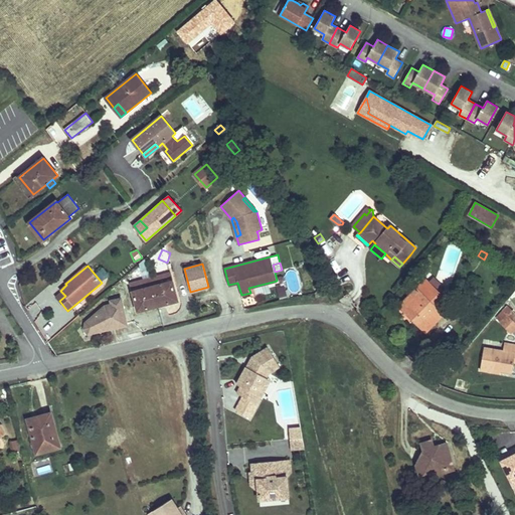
[(158,306),(178,300),(170,273),(150,278),(158,306)]
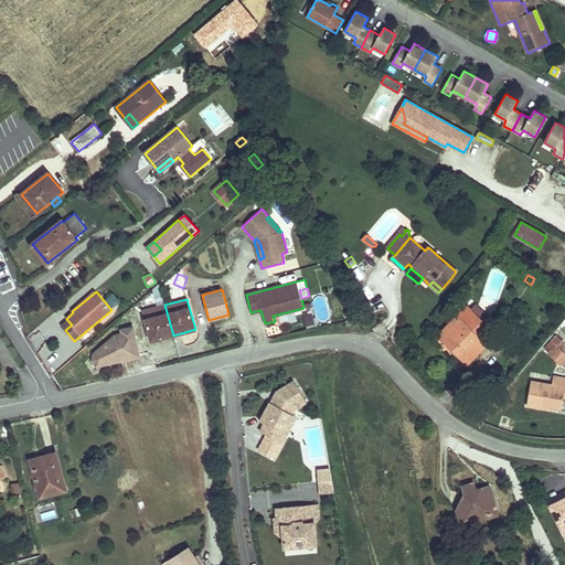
[(151,341),(173,336),(164,305),(144,311),(151,341)]
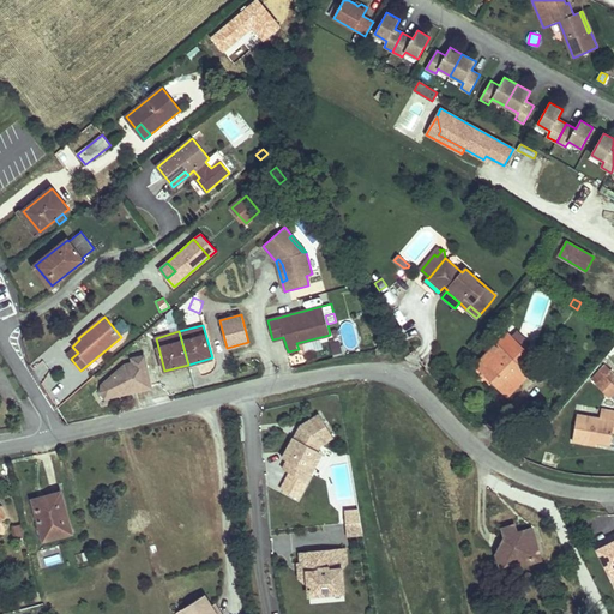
[(512,337),(524,349),(530,343),(517,331),(512,337)]
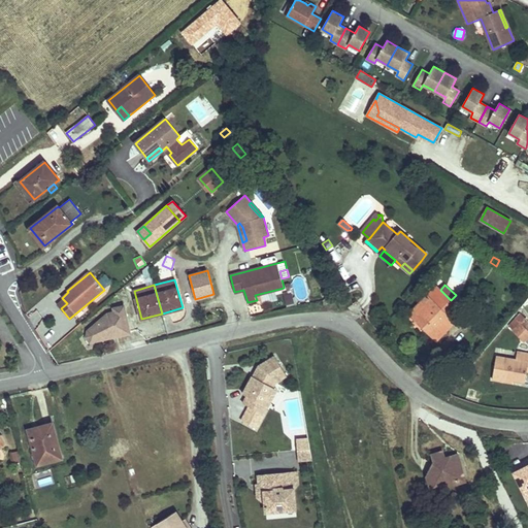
[(436,340),(454,322),(446,314),(455,304),(451,300),(440,290),(436,287),(408,316),(417,323),(418,322),(436,340)]
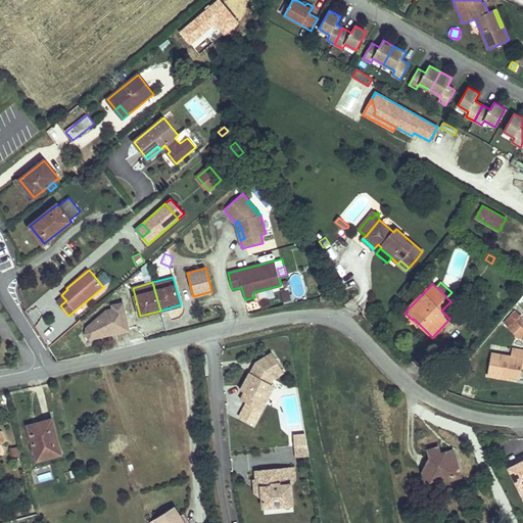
[(291,300),(289,291),(281,293),(284,302),(291,300)]
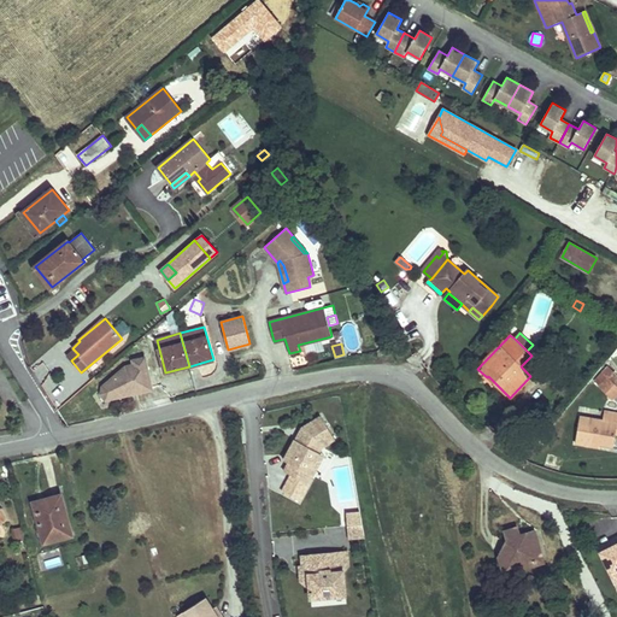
[(68,357),(71,360),(78,354),(75,351),(68,357)]
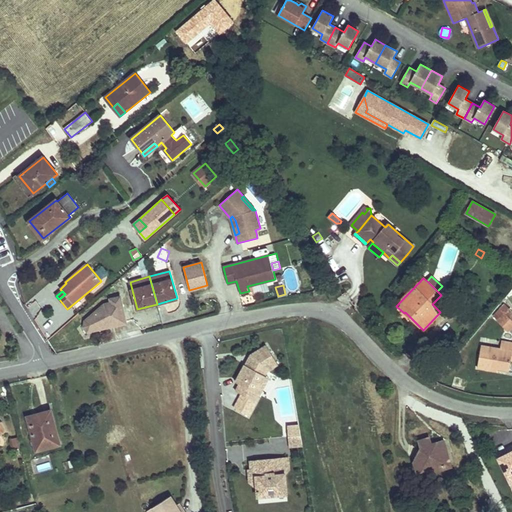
[(126,323),(126,322),(120,297),(111,299),(111,303),(105,304),(85,321),(84,327),(88,331),(96,330),(99,326),(99,325),(100,329),(126,323)]
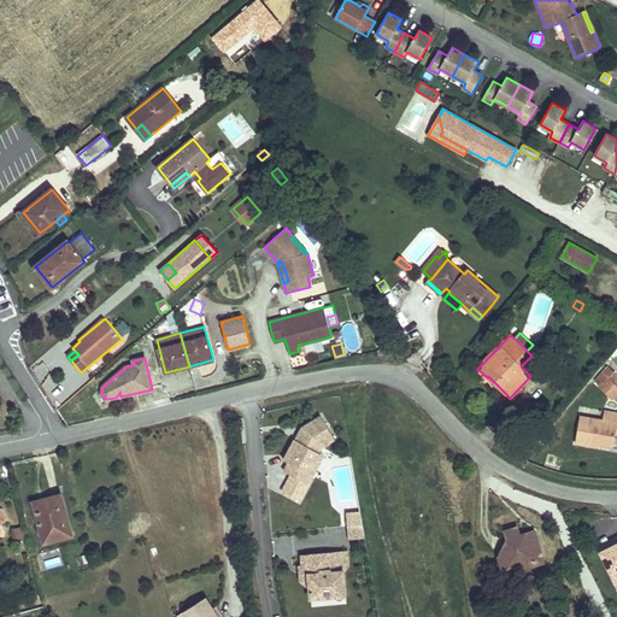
[(41,382),(51,375),(45,365),(35,372),(41,382)]
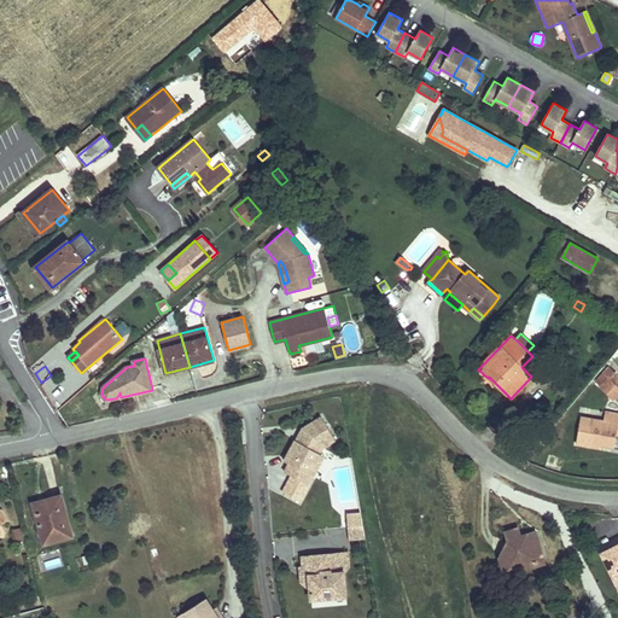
[(601,386),(608,379),(602,372),(595,380),(601,386)]
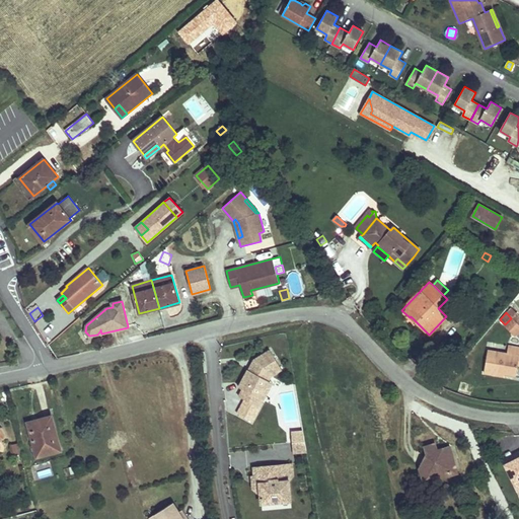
[(518,330),(518,325),(511,318),(505,324),(515,335),(518,330)]
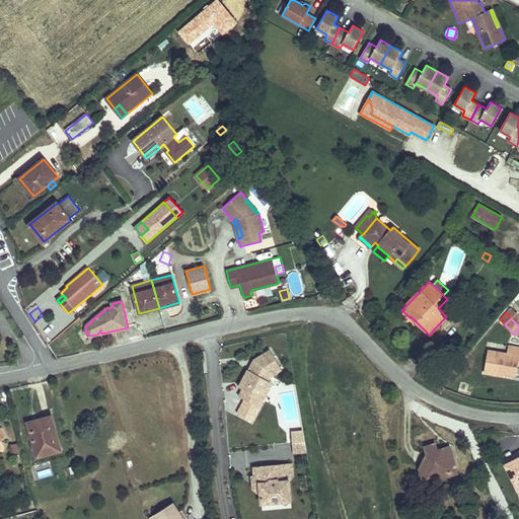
[(484,373),(500,375),(501,370),(505,371),(505,373),(516,375),(518,365),(518,358),(518,347),(509,346),(507,354),(488,350),(484,373)]
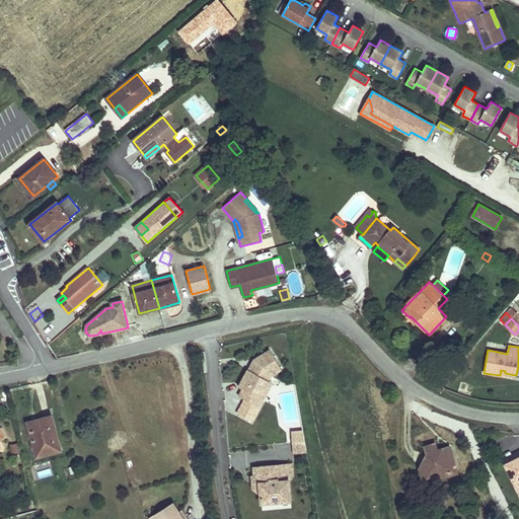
[(260,408),(264,399),(256,395),(261,388),(264,389),(269,380),(272,375),(282,369),(271,350),(253,360),(252,362),(254,365),(251,371),(248,369),(239,387),(243,389),(239,396),(260,408)]
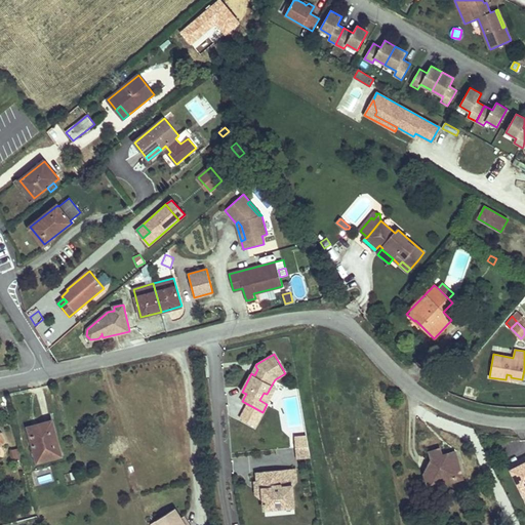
[(276,387),(272,385),(267,394),(264,393),(259,400),(267,404),(276,387)]
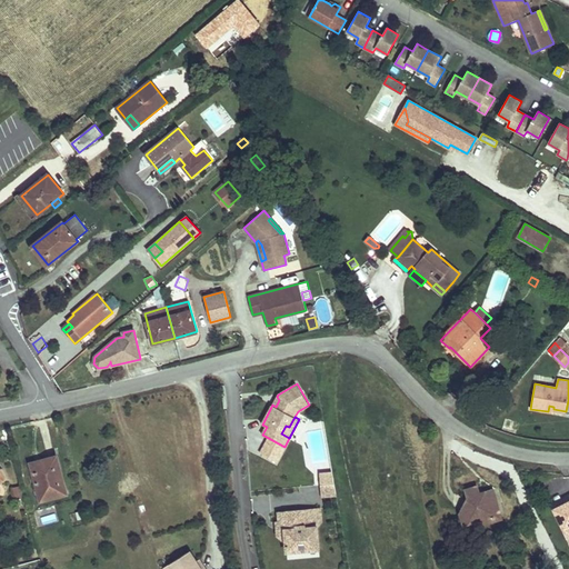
[(325,429),(308,432),(316,473),(332,470),(325,429)]
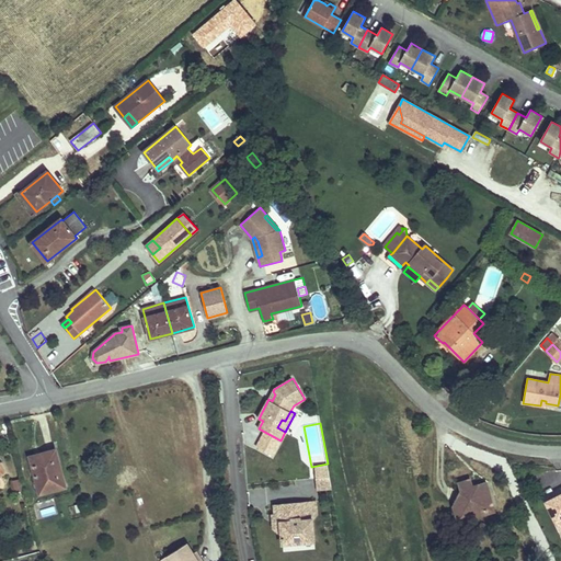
[(41,493),(66,487),(56,450),(39,455),(41,459),(32,461),(41,493)]
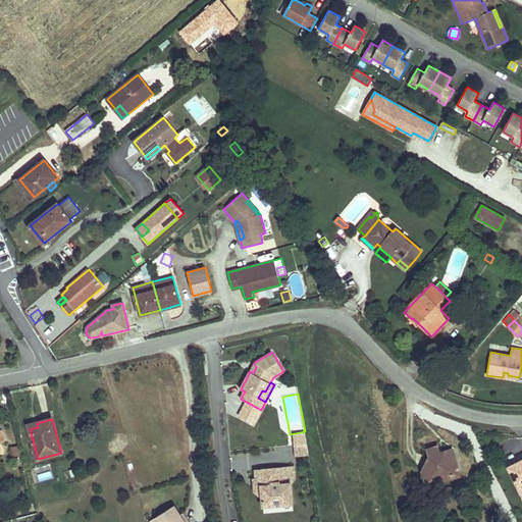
[(294,445),(307,444),(305,433),(293,434),(294,445)]
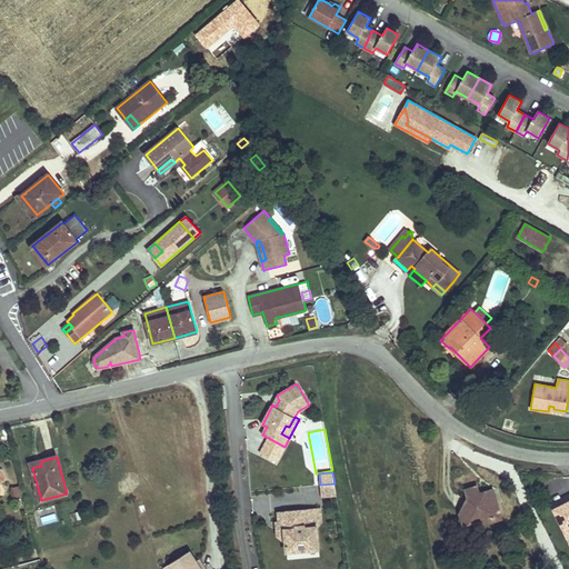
[(321,496),(337,495),(335,483),(320,485),(321,496)]
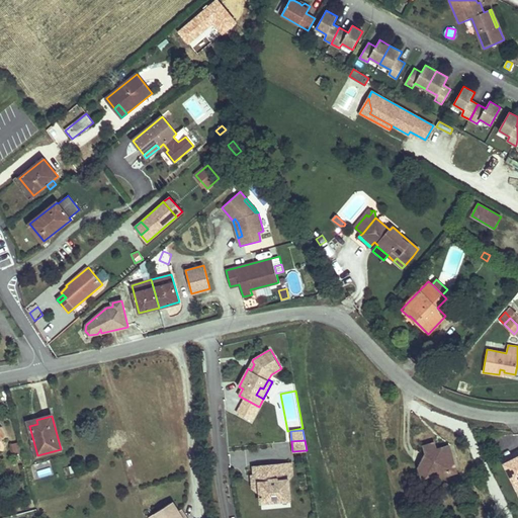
[(11,444),(14,454),(20,453),(18,442),(11,444)]
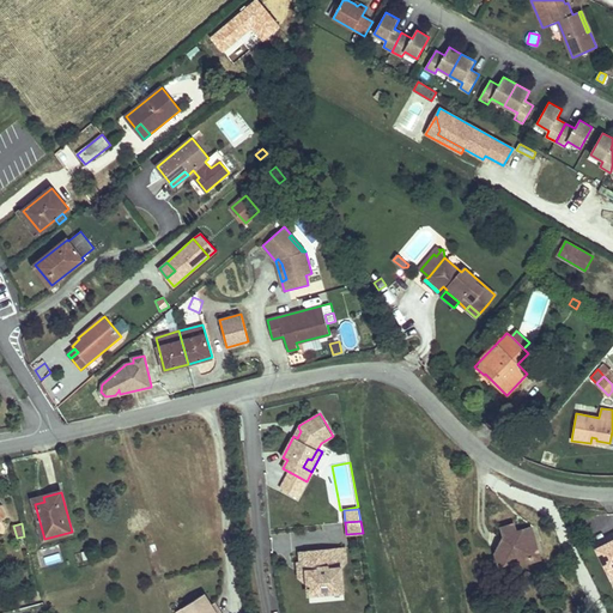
[(521,564),(533,562),(530,553),(538,551),(532,528),(516,532),(514,523),(502,528),(504,536),(496,552),(499,565),(520,559),(521,564)]
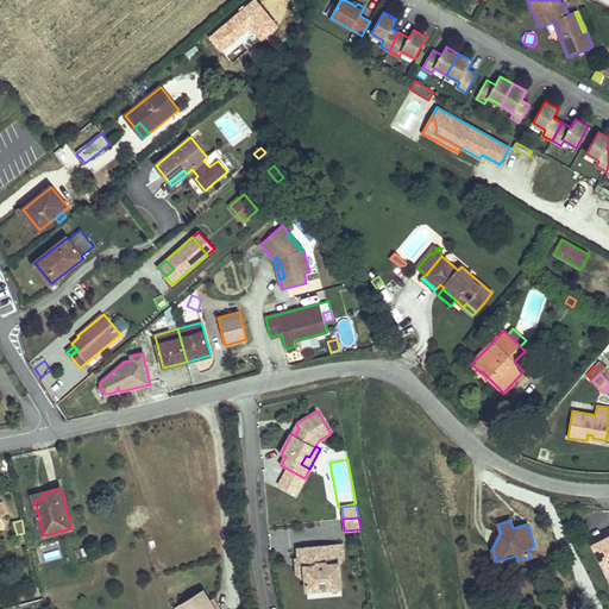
[(608,576),(608,534),(608,533),(602,537),(604,540),(598,542),(594,545),(608,576)]
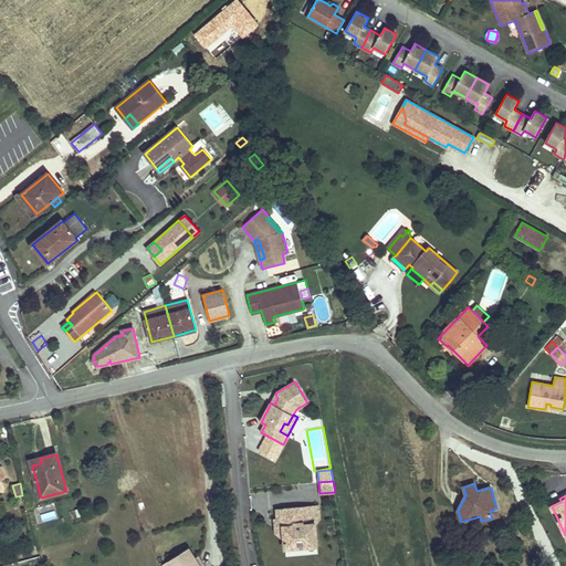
[(276,511),(278,521),(282,520),(283,526),(281,527),(276,533),(284,540),(285,549),(306,547),(305,543),(316,542),(315,524),(320,520),(318,506),(276,511)]
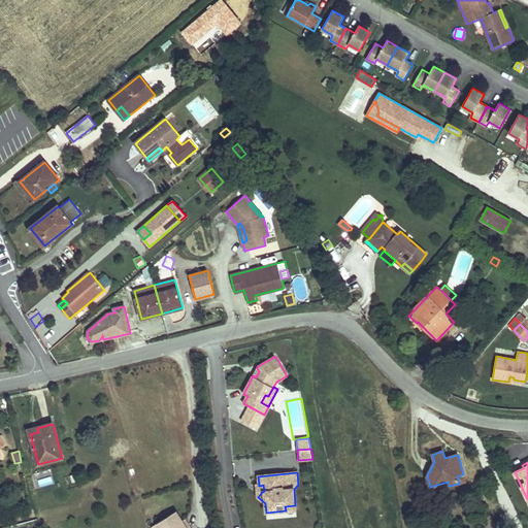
[(459,484),(465,482),(463,474),(457,476),(459,484)]
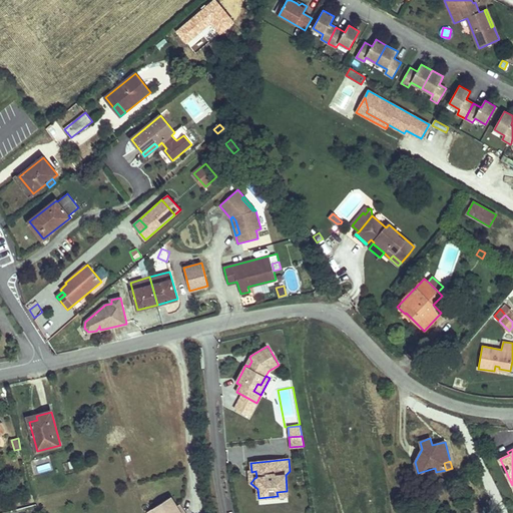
[(184,512),(183,512),(180,512),(176,506),(171,497),(153,508),(156,512),(184,512)]
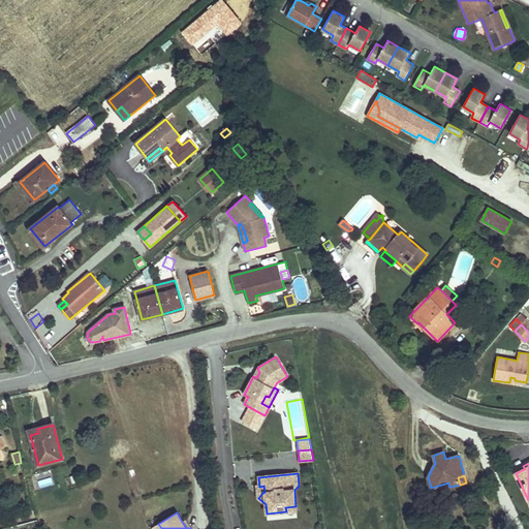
[(182,522),(186,528),(189,528),(190,528),(185,520),(182,522)]
